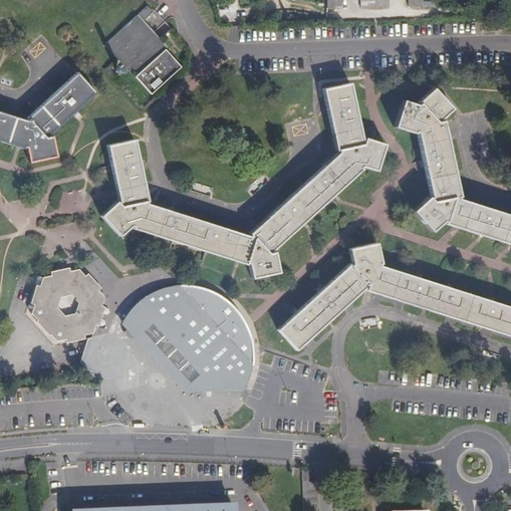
[(0,0),(0,140),(26,149),(27,146),(29,147),(32,162),(59,156),(55,136),(53,136),(52,134),(78,110),(97,93),(79,72),(29,116),(30,118),(29,119),(0,109),(0,0)]
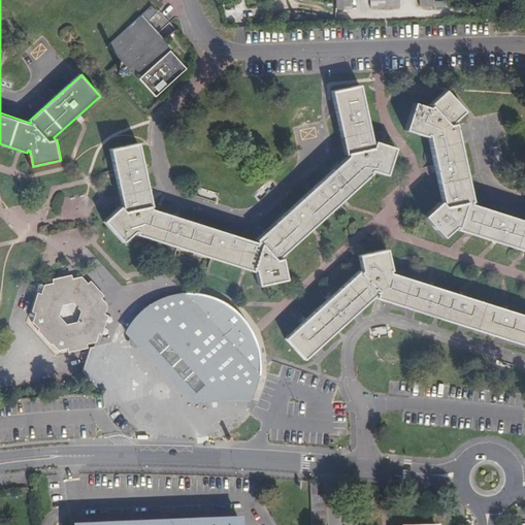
[(337,0),(338,8),(352,8),(352,0),(337,0)]
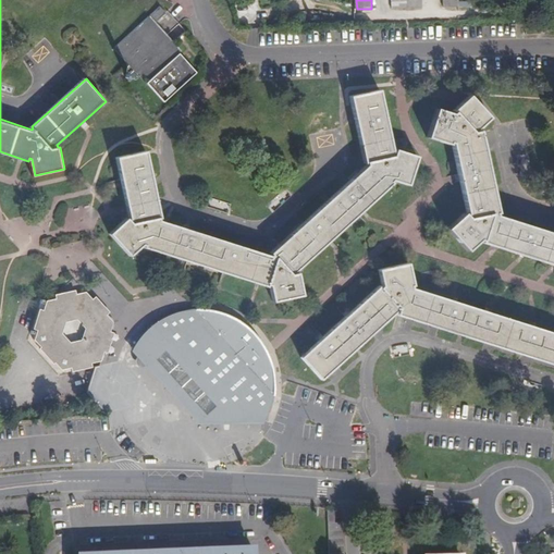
[(152,15),(158,21),(169,11),(168,10),(163,5),(152,15)]
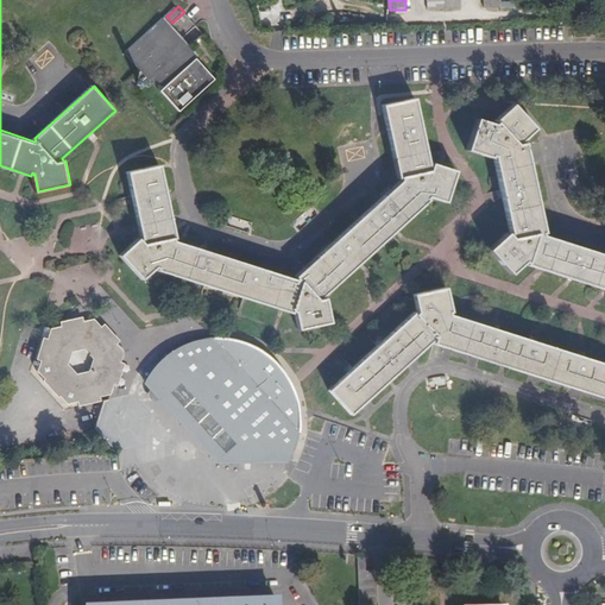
[(201,52),(172,23),(166,17),(130,52),(143,65),(163,88),(201,52)]
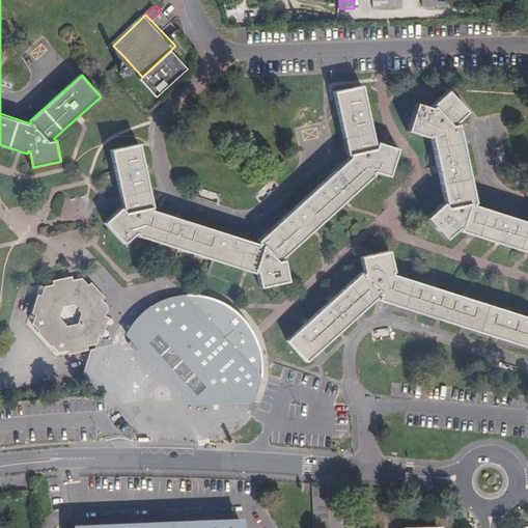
[(142,145),(113,150),(117,168),(123,198),(126,206),(123,210),(121,209),(106,223),(124,243),(136,233),(137,235),(256,273),(257,271),(259,271),(262,286),(289,280),(285,259),(283,260),(282,257),(374,173),(373,171),(376,170),(391,175),(400,148),(380,142),(379,144),(376,143),(364,85),(336,91),(351,156),(253,245),(251,241),(154,212),(154,209),(155,209),(142,145)]
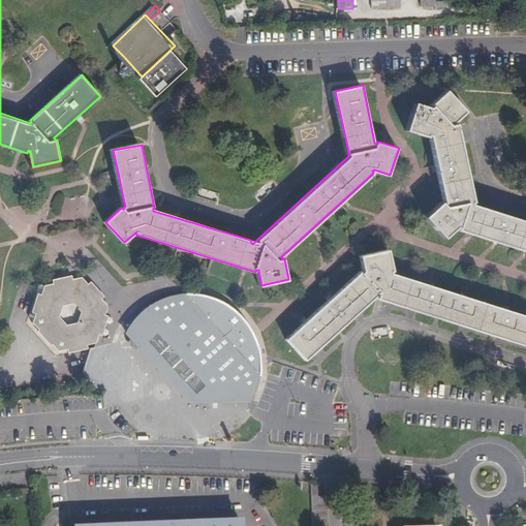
[(474,202),(458,123),(456,123),(455,121),(467,111),(449,90),(433,103),(435,105),(433,107),(416,102),(408,128),(428,135),(429,133),(431,133),(437,162),(438,169),(445,204),(444,205),(442,204),(428,217),(447,237),(459,226),(461,227),(460,229),(525,249),(525,220),(472,204),(472,202),(474,202)]
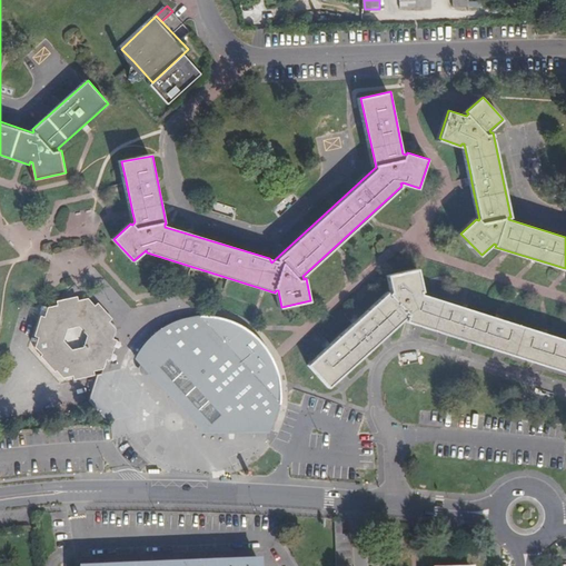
[(388,293),(310,364),(330,386),(335,380),(404,318),(565,370),(565,338),(421,293),(421,291),(424,290),(419,268),(389,275),(394,293),(391,294),(390,293),(388,293)]
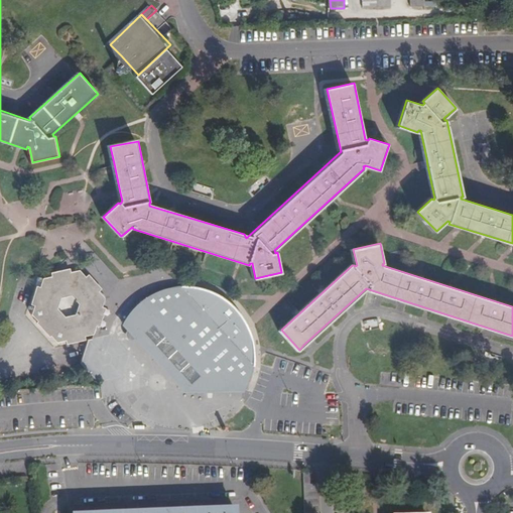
[(83,270),(49,276),(46,284),(42,283),(35,301),(38,302),(35,311),(41,318),(38,321),(50,336),(54,334),(58,339),(67,339),(68,342),(87,339),(86,336),(95,335),(107,298),(83,270)]
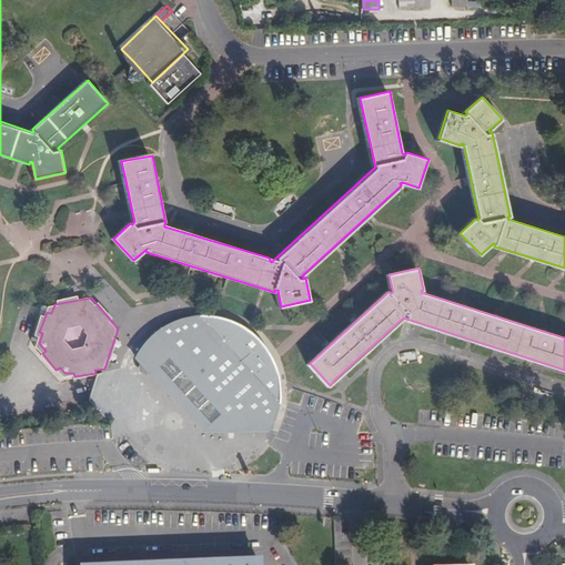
[(158,332),(143,360),(157,366),(187,401),(183,403),(197,417),(200,414),(212,430),(271,431),(276,417),(281,403),(281,391),(280,376),(275,363),(271,354),(266,346),(252,330),(244,328),(239,324),(223,318),(214,316),(207,315),(191,316),(174,322),(167,326),(158,332)]
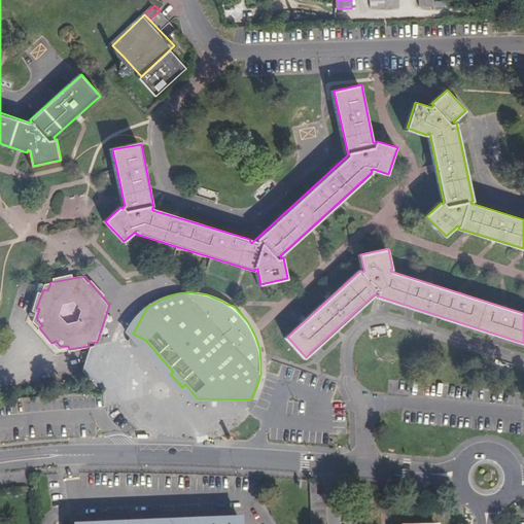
[(133,334),(146,308),(137,315),(131,322),(127,333),(184,398),(197,398),(185,384),(182,387),(170,374),(173,372),(145,340),(133,334)]
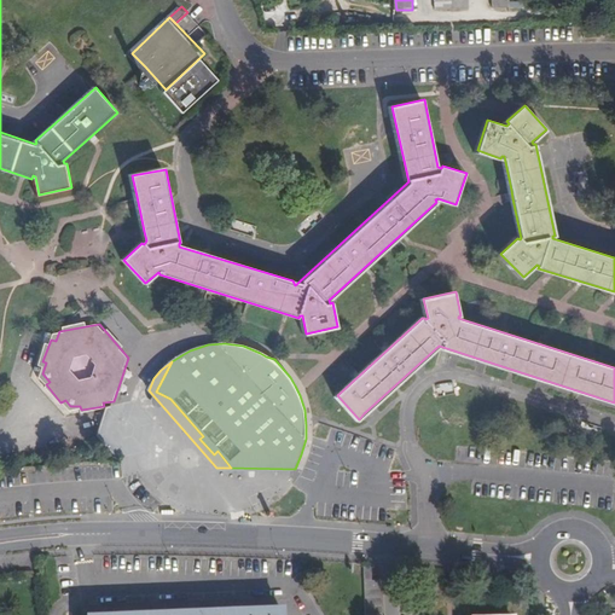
[(88,614),(87,614),(283,614),(284,607),(264,608),(264,602),(253,602),(253,608),(214,609),(214,603),(203,604),(203,610),(166,611),(166,605),(155,607),(155,611),(117,614),(116,608),(105,608),(105,614),(88,614)]
